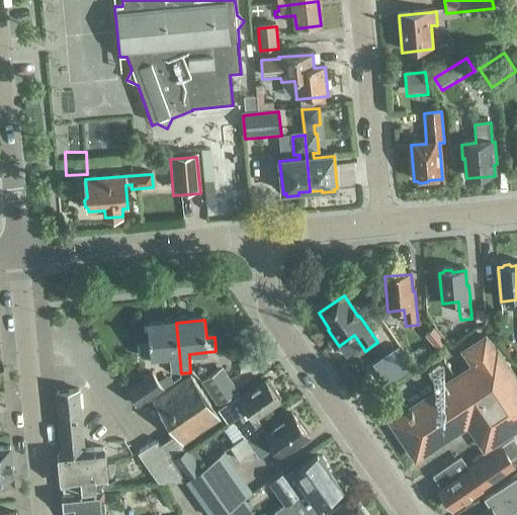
[(181,373),(176,323),(148,325),(150,344),(141,345),(143,359),(169,356),(171,374),(181,373)]
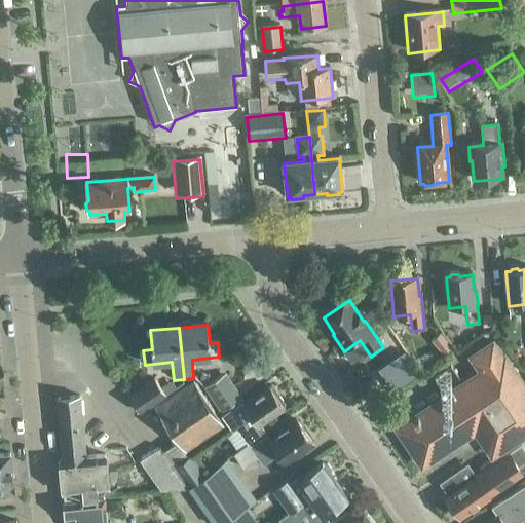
[(440,357),(449,350),(440,337),(430,343),(440,357)]
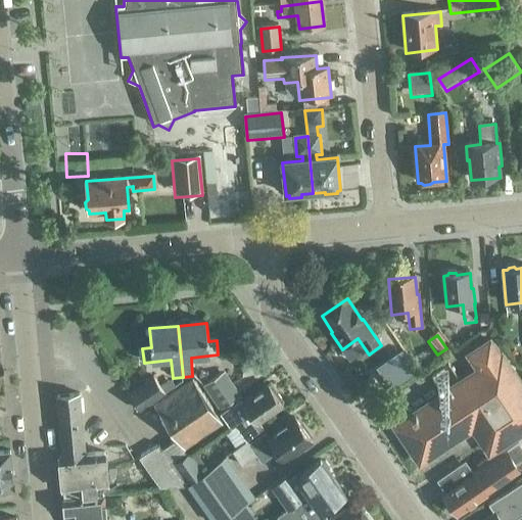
[(469,357),(479,371),(395,427),(420,465),(473,430),(489,455),(521,432),(521,384),(503,356),(501,358),(490,342),(469,357)]
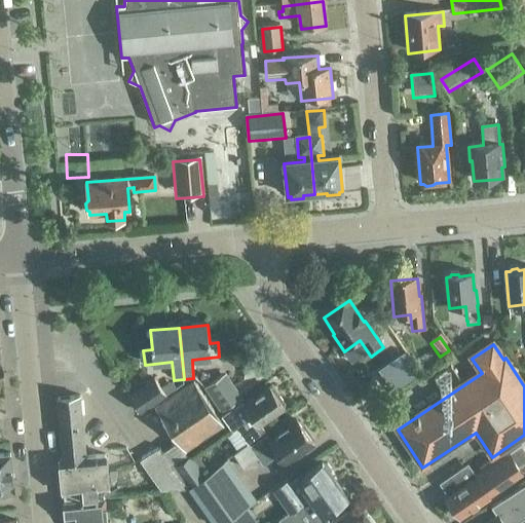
[(395,393),(419,376),(411,365),(386,381),(395,393)]
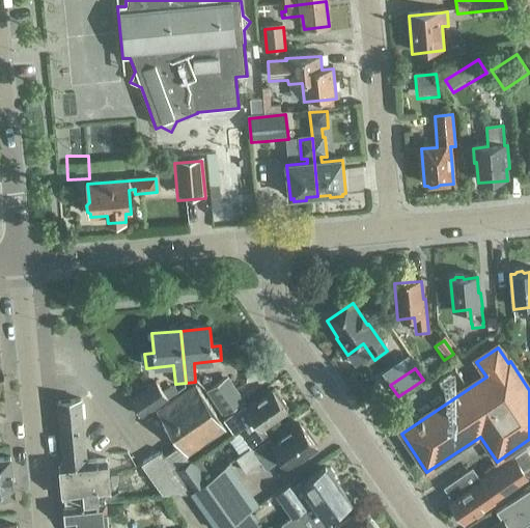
[(245,403),(228,379),(206,393),(223,418),(245,403)]
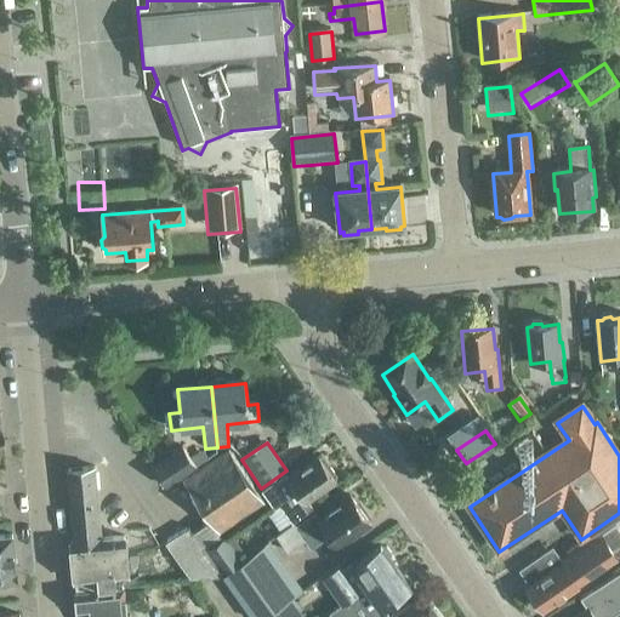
[(166,490),(197,469),(197,468),(209,461),(204,452),(191,460),(181,449),(152,469),(166,490)]
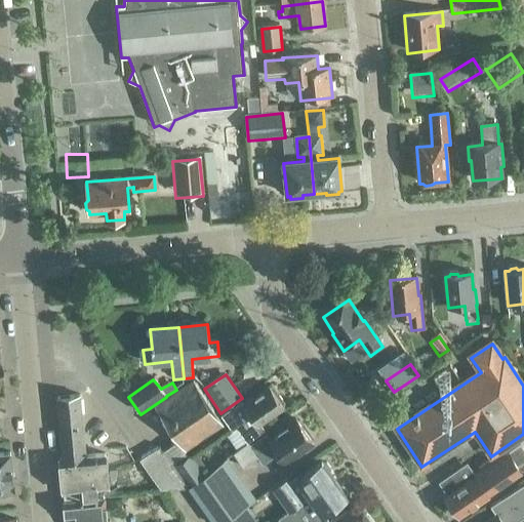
[(156,410),(177,442),(186,454),(225,428),(194,384),(156,410)]
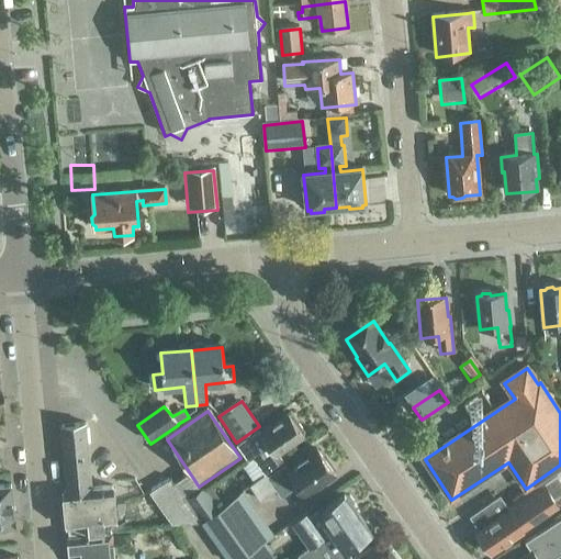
[(258,438),(256,434),(238,446),(248,461),(256,457),(268,473),(283,462),(278,456),(304,437),(302,435),(303,432),(300,426),(295,425),(289,415),(258,438)]
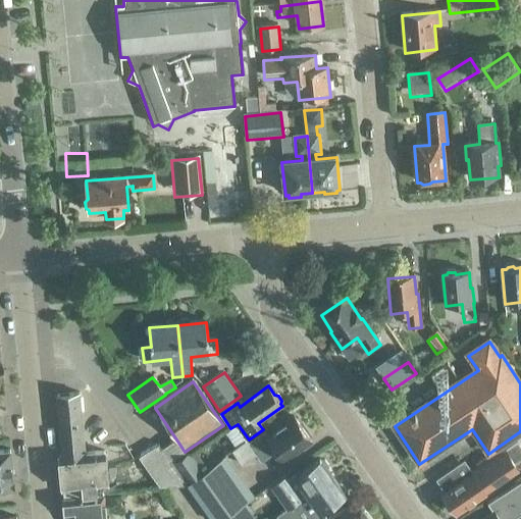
[(60,461),(63,490),(82,489),(83,497),(98,496),(97,487),(108,486),(105,454),(86,455),(80,395),(57,397),(63,458),(61,459),(60,461)]
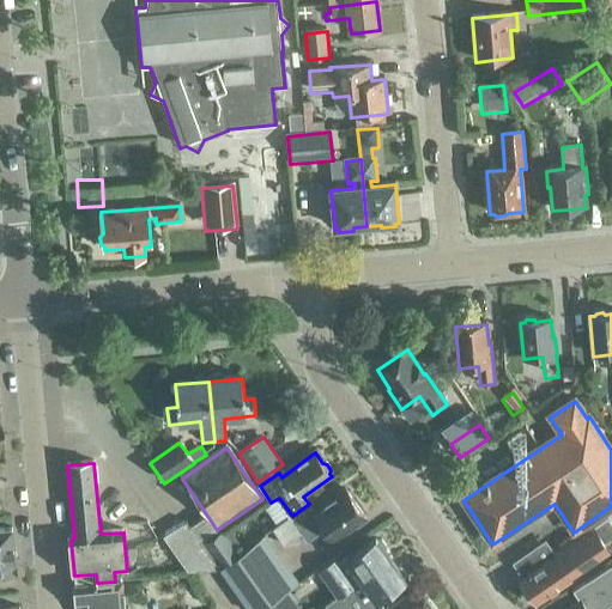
[(311,509),(292,522),(290,518),(272,531),(284,548),(301,535),(308,544),(326,531),(333,542),(365,519),(346,492),(315,513),(311,509)]
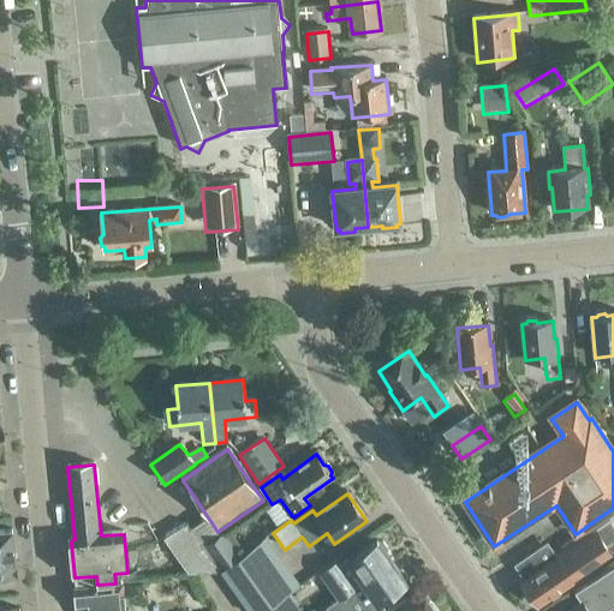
[(208,517),(190,529),(201,545),(219,533),(218,532),(208,517)]
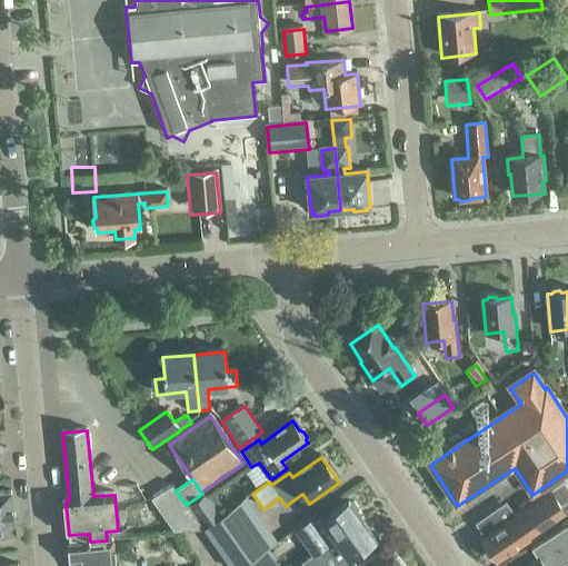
[(567,489),(564,483),(551,492),(549,488),(520,507),(524,512),(515,517),(510,510),(506,504),(475,525),(479,532),(485,538),(482,540),(485,543),(484,547),(488,553),(491,554),(498,563),(530,540),(525,532),(542,519),(561,507),(567,502),(567,489)]
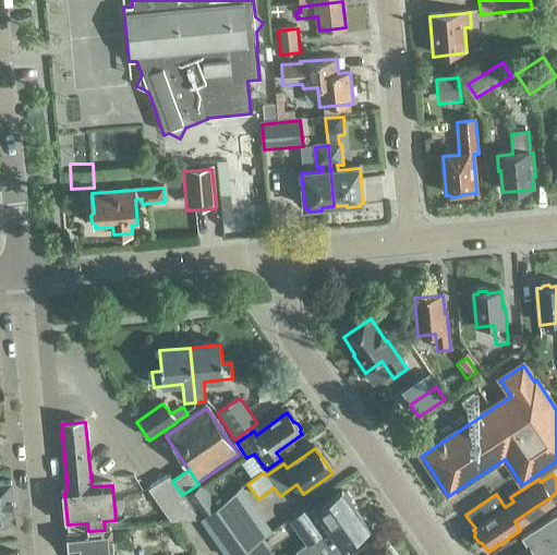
[(201,519),(182,495),(172,481),(169,477),(149,492),(171,522),(201,519)]
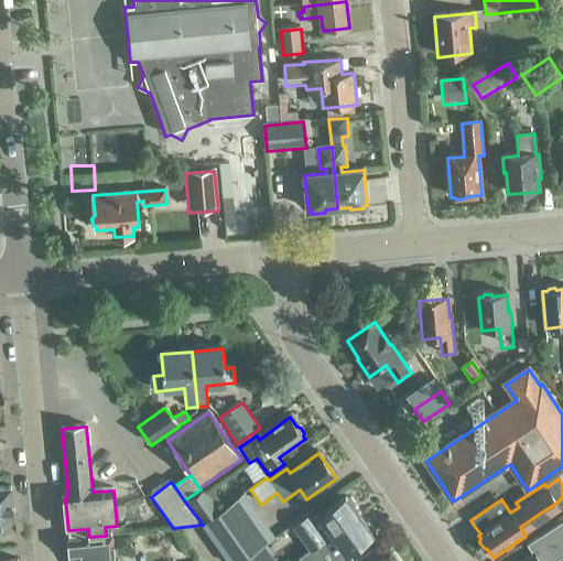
[(0,489),(0,532),(15,531),(11,489),(0,489)]
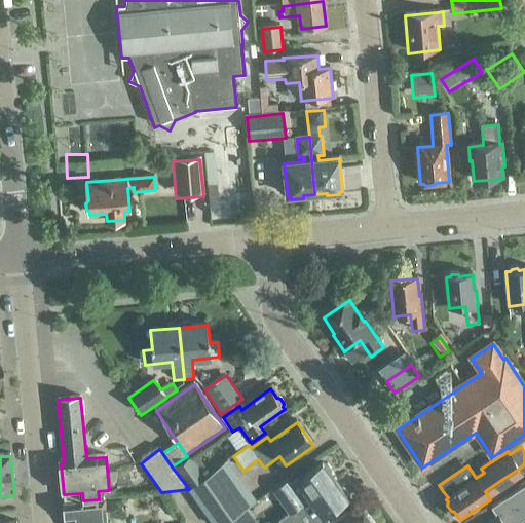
[(188,486),(200,478),(204,476),(192,456),(176,468),(188,486)]
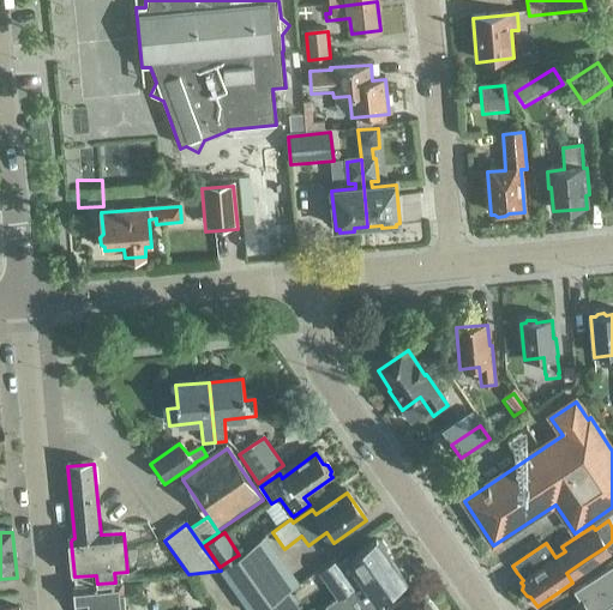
[(268,609),(294,591),(259,542),(234,560),(248,581),(240,597),(250,609),(268,609)]
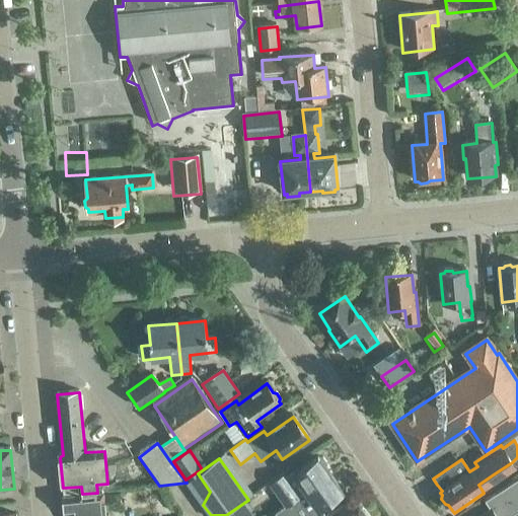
[(286,507),(330,475),(325,468),(327,465),(323,459),(319,460),(318,458),(294,475),(301,485),(293,490),(291,487),(278,496),(286,507)]
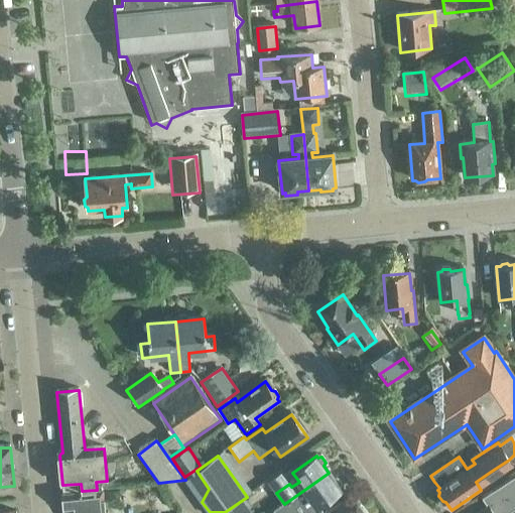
[(284,504),(277,509),(272,512),(323,512),(318,506),(341,490),(340,488),(341,485),(338,479),(334,480),(329,473),(284,504)]
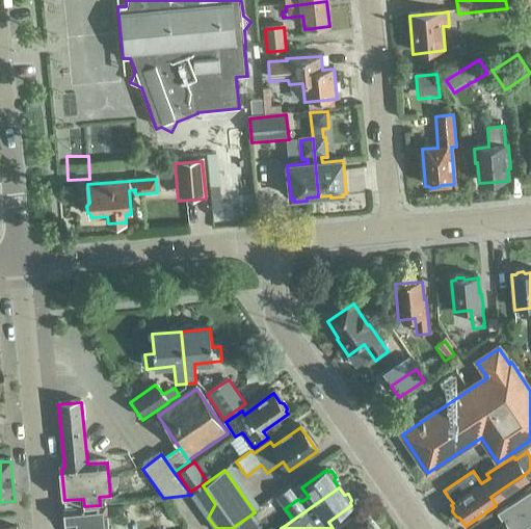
[(530,492),(498,516),(503,524),(496,528),(525,528),(530,525),(530,492)]
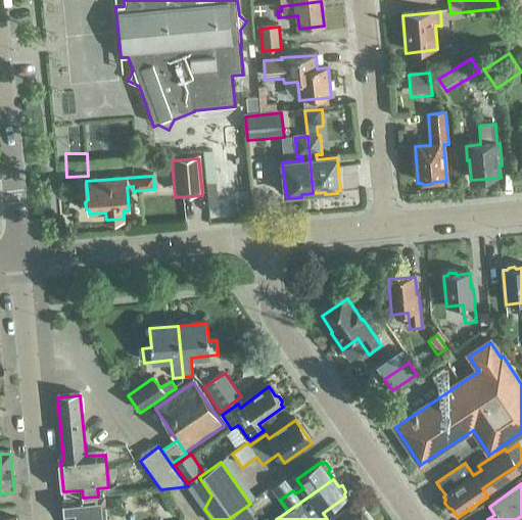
[(123,512),(122,500),(105,502),(104,497),(63,501),(65,518),(72,518),(72,519),(106,519),(106,514),(123,512)]
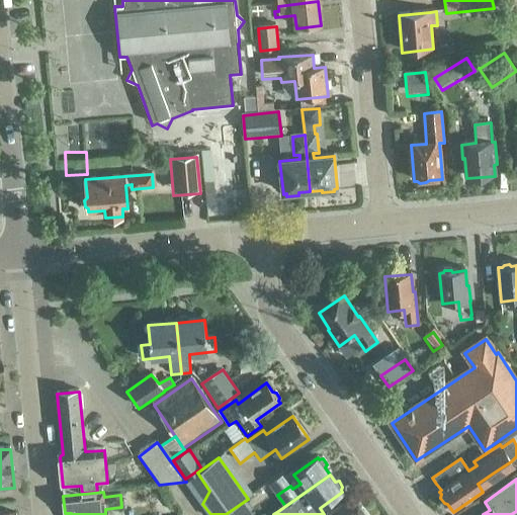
[(348,503),(339,509),(330,514),(366,514),(358,503),(351,508),(348,503)]
